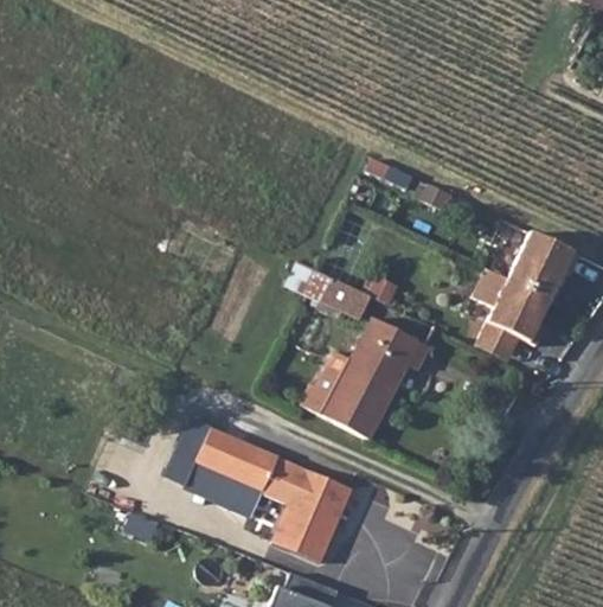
[(575,0),(598,12),(602,5),(602,0),(575,0)]
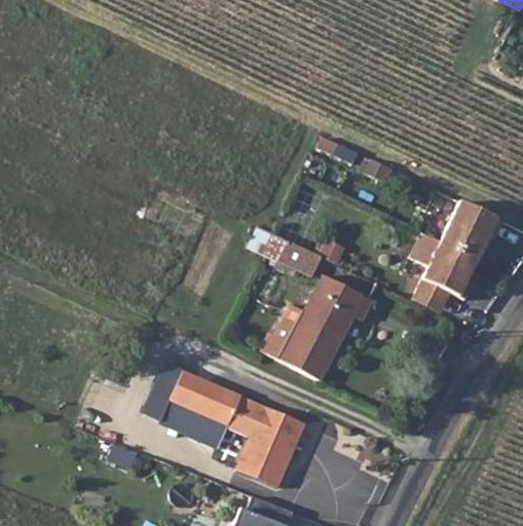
[(505,222),(461,200),(442,242),(479,260),(490,235),(496,238),(505,222)]
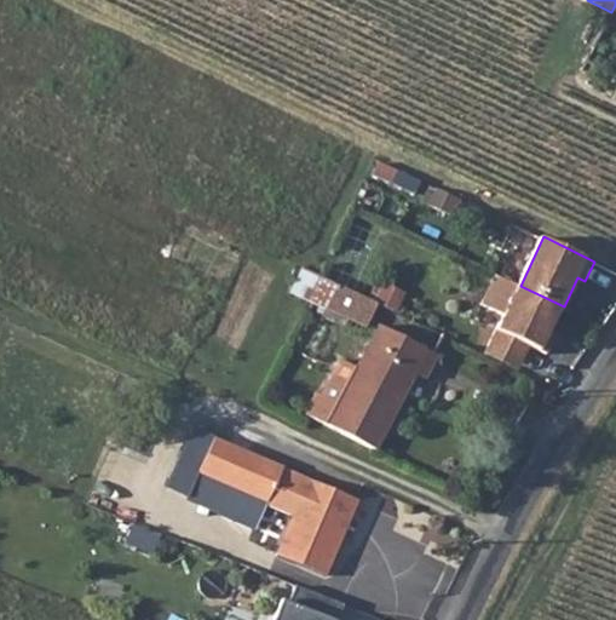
[(499,306),(510,282),(493,275),(482,299),(499,306)]
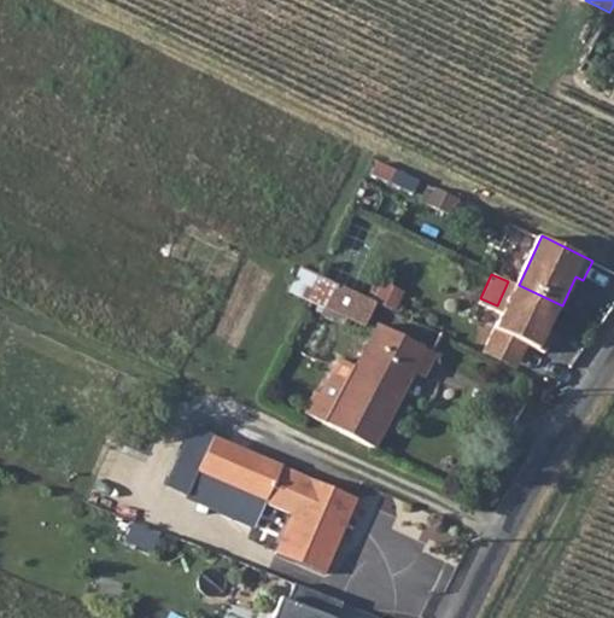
[(331,307),(369,325),(380,302),(341,284),(331,307)]
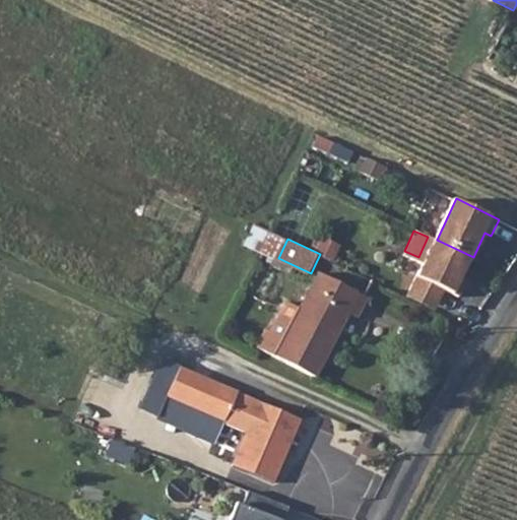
[(473,257),(437,240),(412,289),(441,303),(447,289),(462,297),(469,281),(462,278),(473,257)]
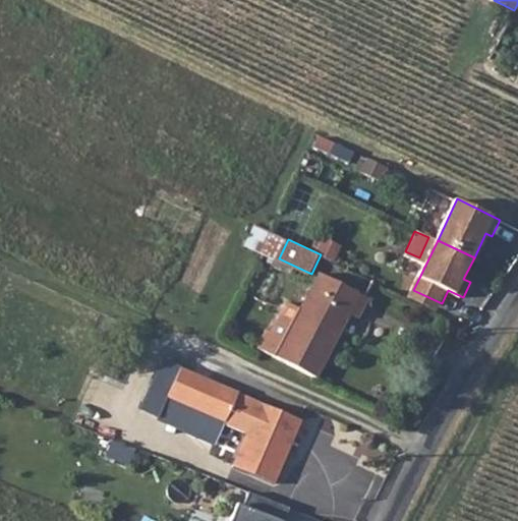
[(370,297),(323,272),(307,301),(347,321),(351,312),(360,316),(370,297)]
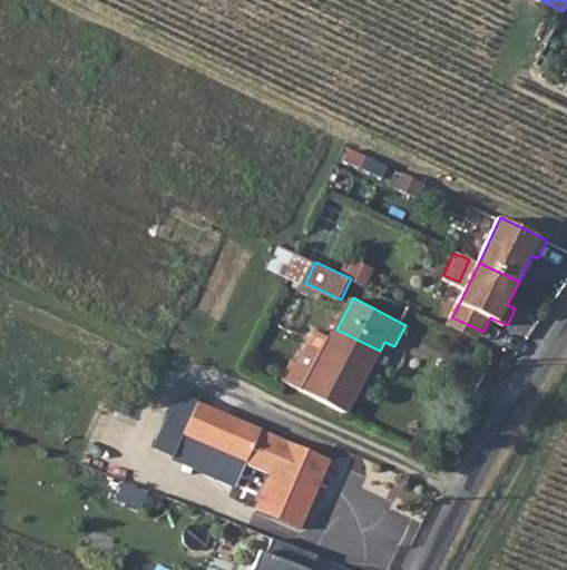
[(294,360),(284,380),(348,411),(380,351),(336,330),(332,336),(315,328),(299,362),(294,360)]
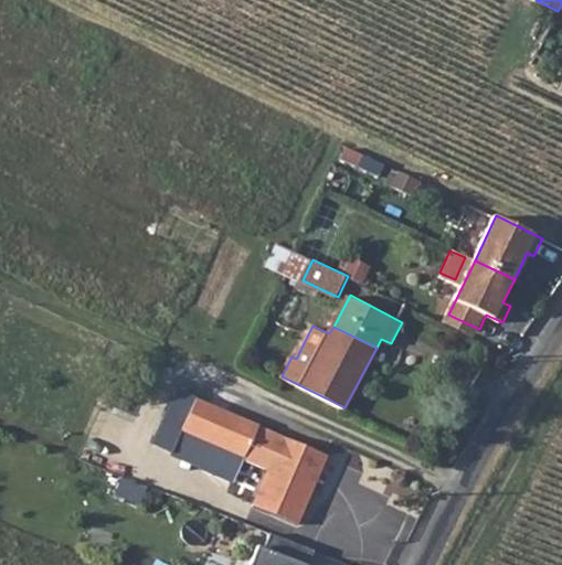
[(245,458),(261,426),(177,386),(149,444),(198,467),(210,441),(245,458)]
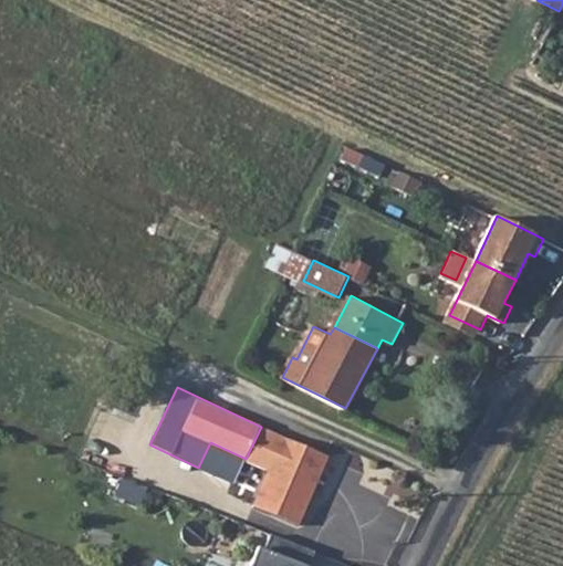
[(246,459),(271,471),(285,438),(261,427),(246,459)]
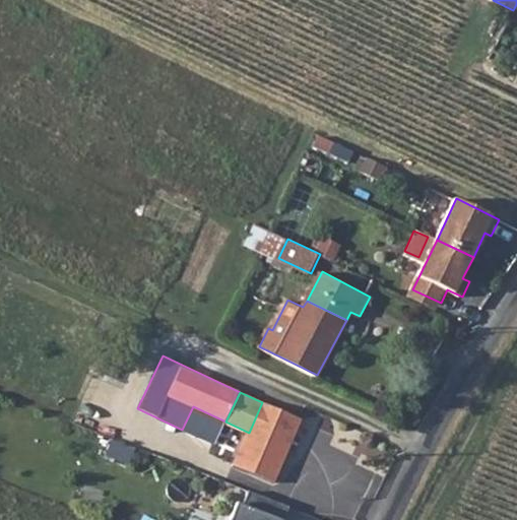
[(301,419),(262,402),(249,433),(236,464),(273,481),(301,419)]
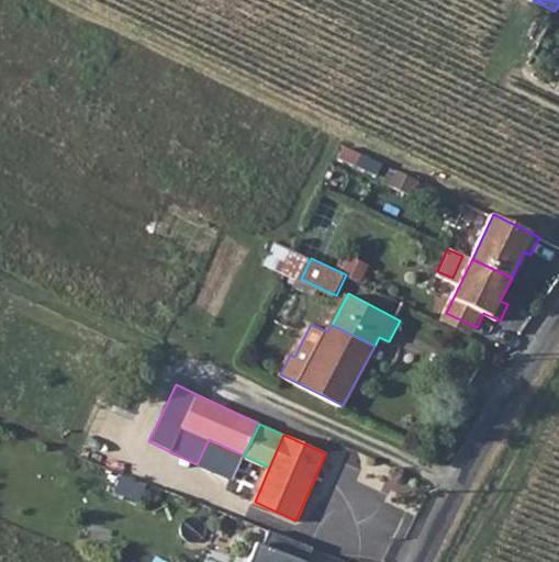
[(265,531),(260,546),(248,542),(242,561),(301,561),(306,543),(265,531)]
